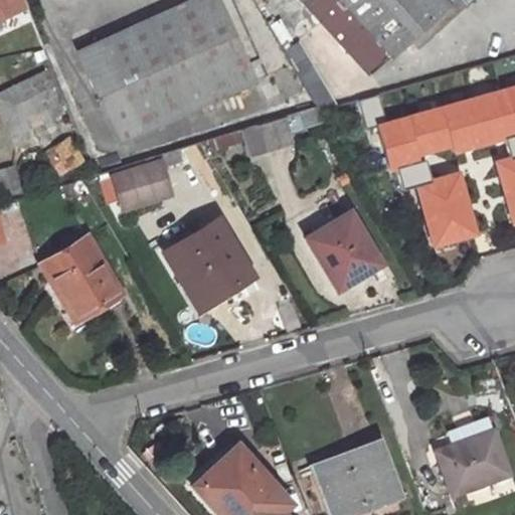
[(215,0),(187,0),(75,51),(118,142),(252,80),(215,0)]
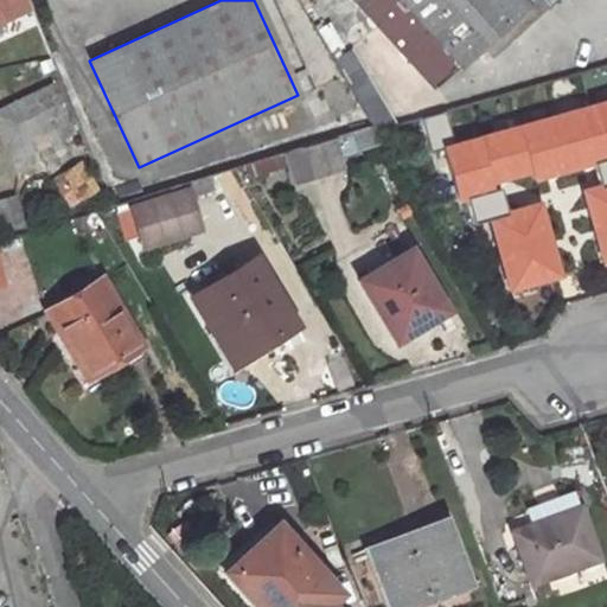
[(353,0),(435,89),(480,48),(490,58),(548,5),(542,0),(525,0),(524,1),(522,0),(353,0)]
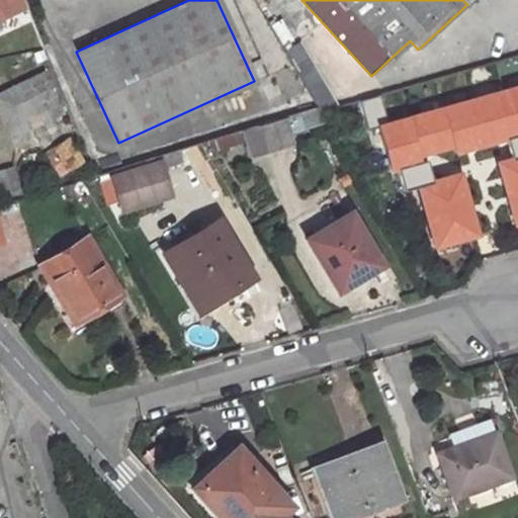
[(42,72),(0,92),(0,116),(10,139),(29,128),(24,117),(37,111),(44,121),(61,112),(58,104),(42,72)]
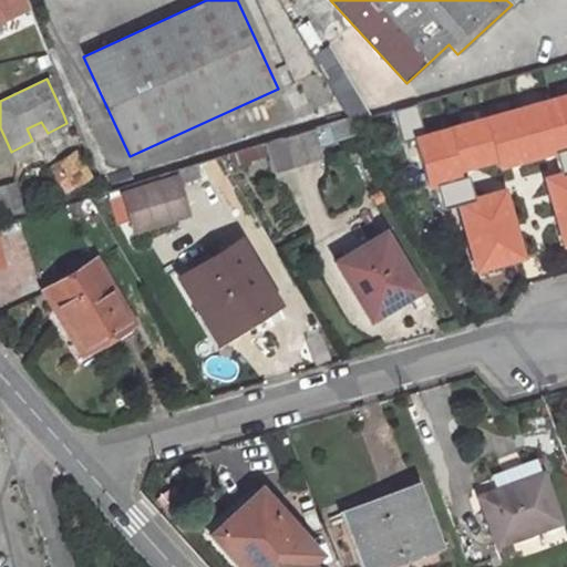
[(509,82),(483,90),(488,109),(515,100),(509,82)]
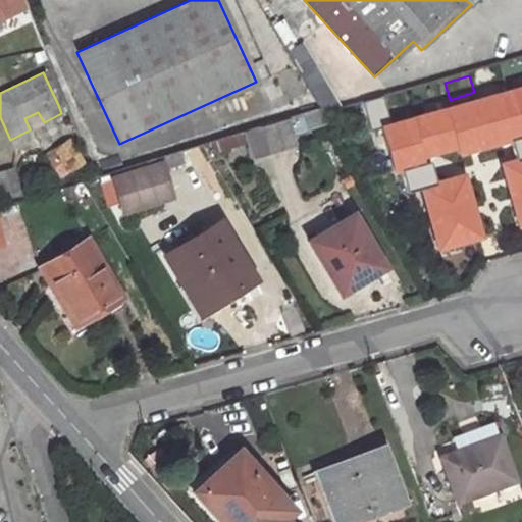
[(301,113),(288,117),(293,133),(306,128),(301,113)]
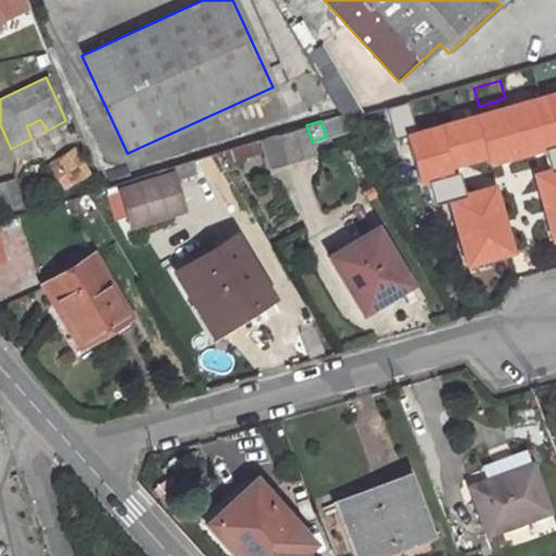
[(262,139),(270,166),(315,152),(312,141),(306,125),(262,139)]
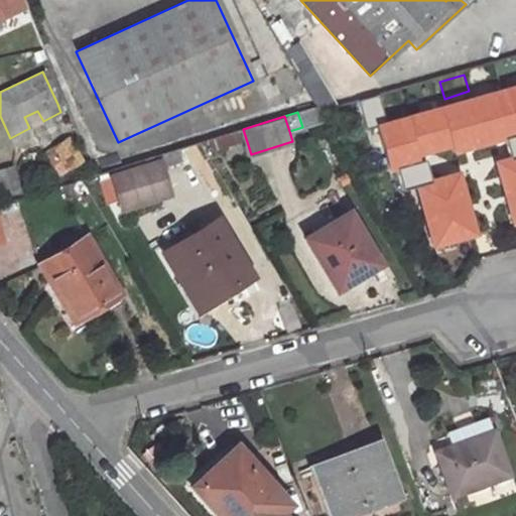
[(475,135),(421,146),(432,204),(456,199),(455,192),(486,185),(475,135)]
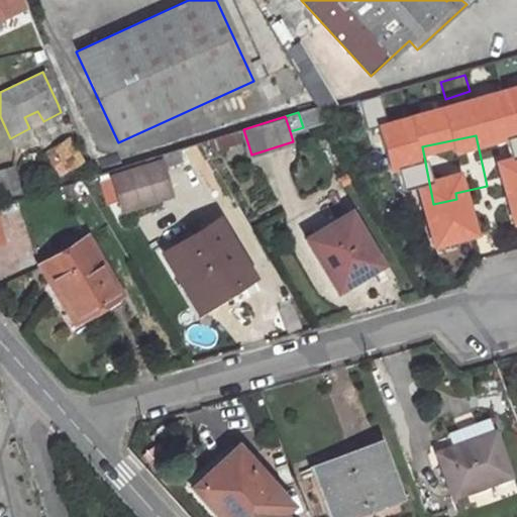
[(68,136),(50,147),(54,152),(45,157),(52,167),(59,161),(66,173),(84,162),(68,136)]
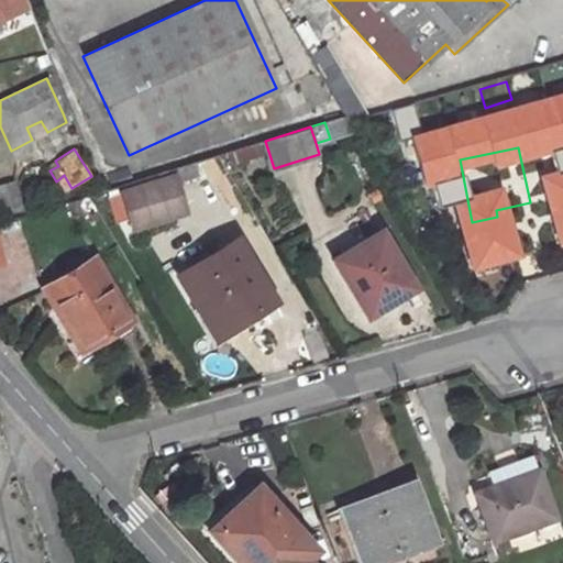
[(176,180),(125,197),(136,227),(186,211),(176,180)]
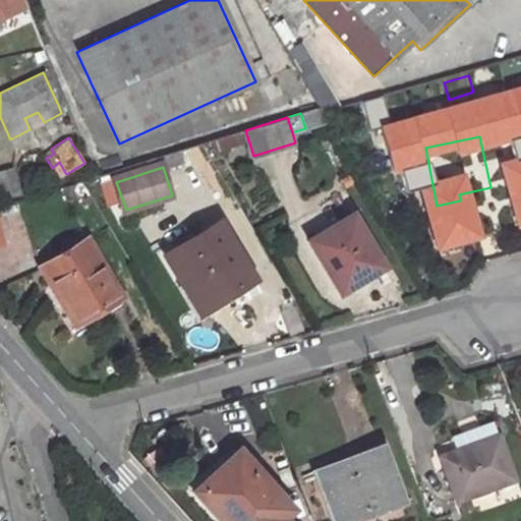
[(351,215),(306,242),(336,290),(381,263),(351,215)]
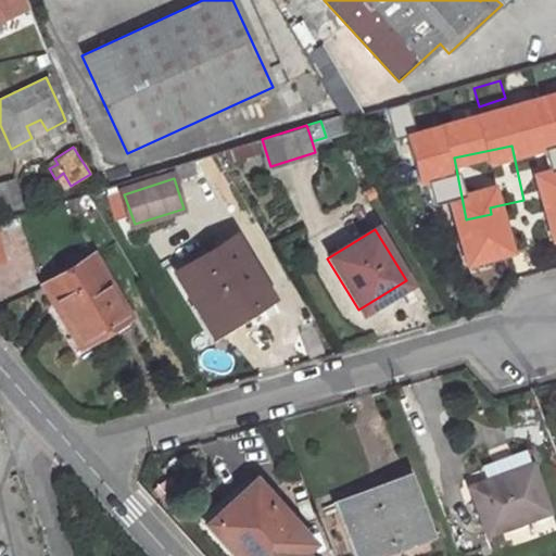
[(232,237),(176,273),(212,332),(268,298),(232,237)]
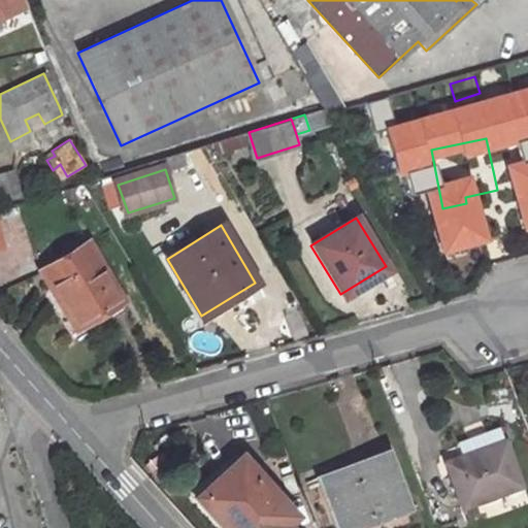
[(87,241),(39,270),(52,290),(57,288),(79,326),(123,300),(87,241)]
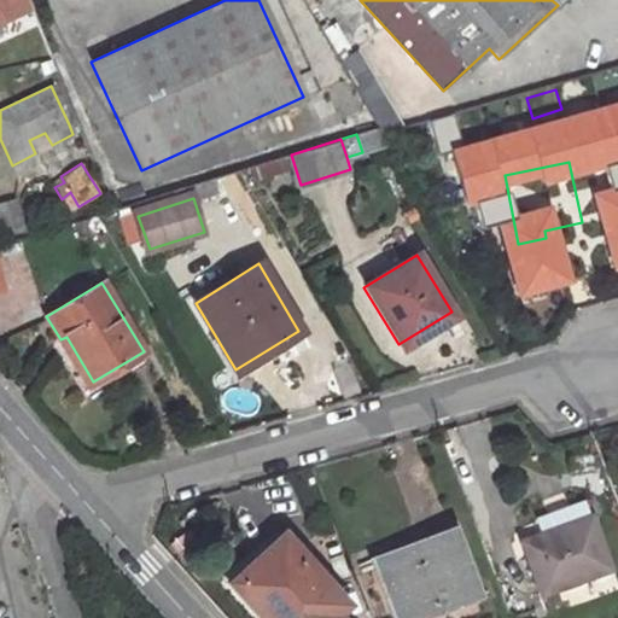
[(589,517),(520,540),(537,593),(607,569),(589,517)]
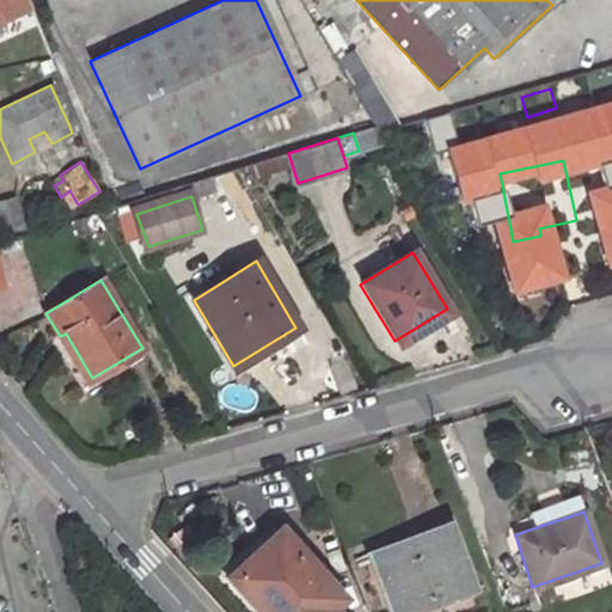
[(446,522),(368,552),(392,611),(399,611),(415,606),(417,611),(472,591),(446,522)]
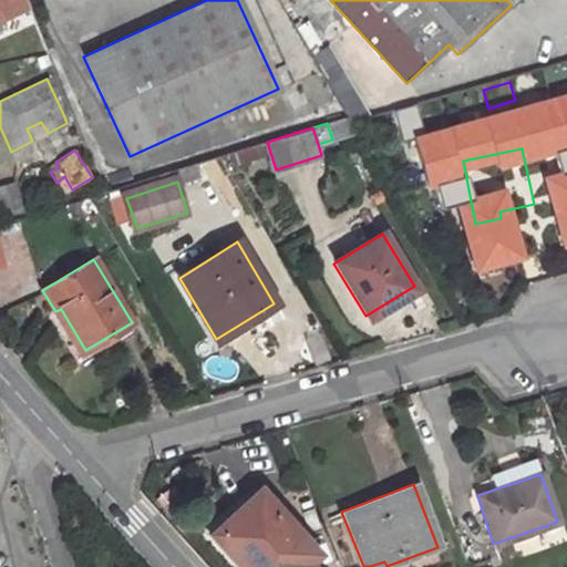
[(214,535),(243,566),(315,566),(306,557),(310,554),(258,495),(214,535)]
